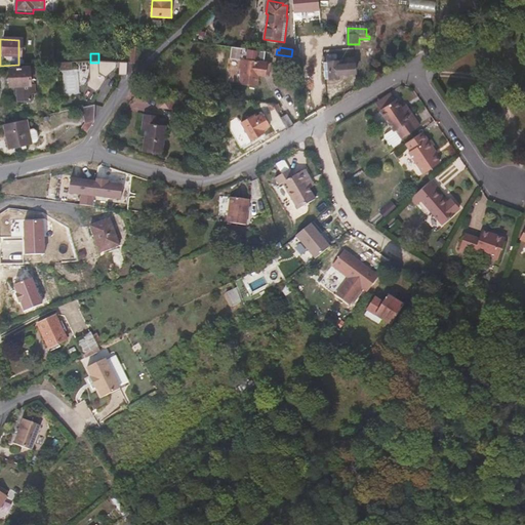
[(276,54),(271,53),(270,62),(283,64),(284,55),(276,54)]
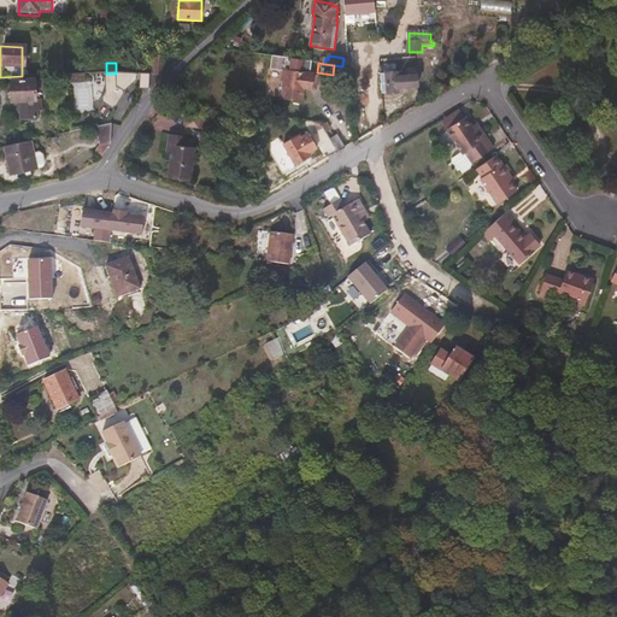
[(311,93),(313,77),(293,75),(293,71),(287,70),(287,74),(285,74),(282,84),(285,84),(282,103),(303,105),(305,92),(311,93)]
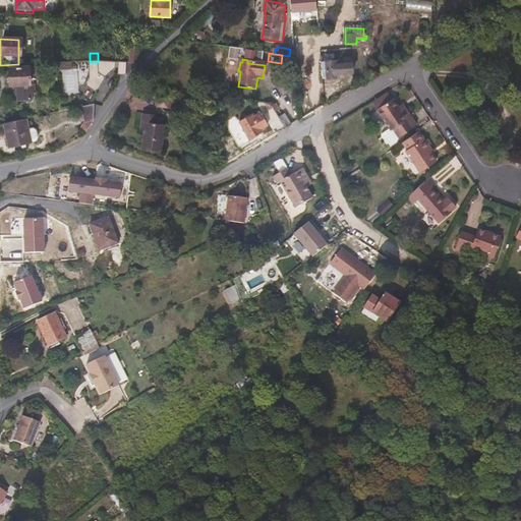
[(344,62),(341,62),(323,63),(324,79),(337,79),(337,74),(354,73),(353,64),(352,64),(352,59),(344,59),(344,62)]
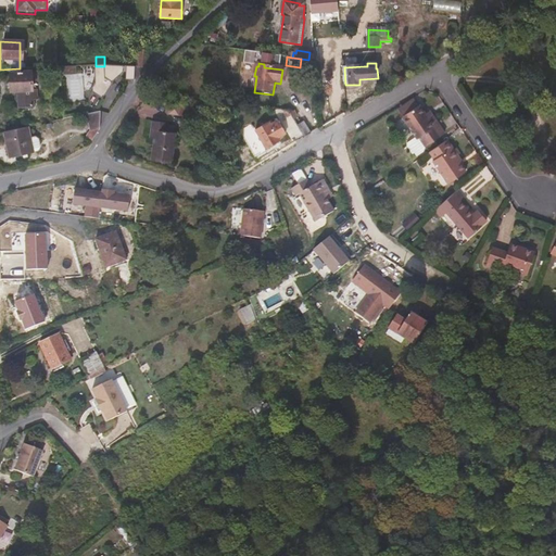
[(102,73),(102,72),(112,72),(113,66),(104,66),(103,66),(96,66),(92,92),(90,92),(89,115),(101,115),(109,116),(110,103),(106,102),(108,79),(106,79),(106,74),(102,73)]
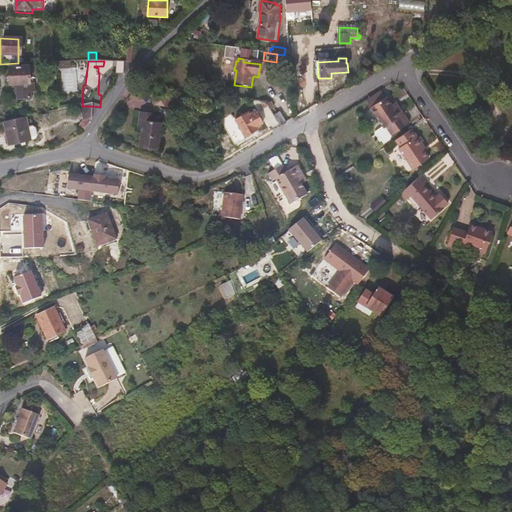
[(124,75),(125,62),(117,62),(116,74),(124,75)]
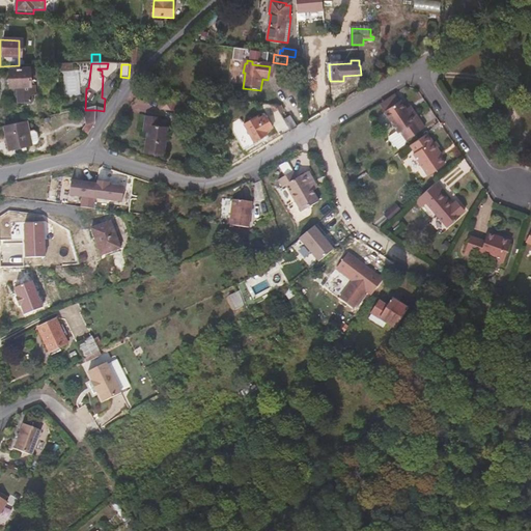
[(31,95),(31,87),(27,87),(26,70),(5,71),(6,88),(14,88),(14,104),(28,103),(28,95),(31,95)]
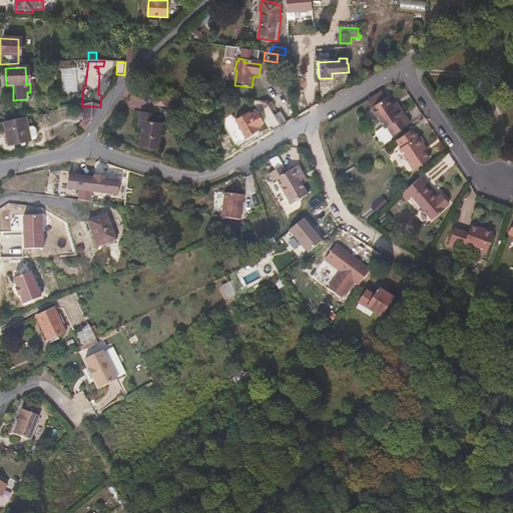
[(367,103),(371,109),(385,129),(386,128),(392,137),(410,124),(397,104),(392,107),(382,92),(367,103)]
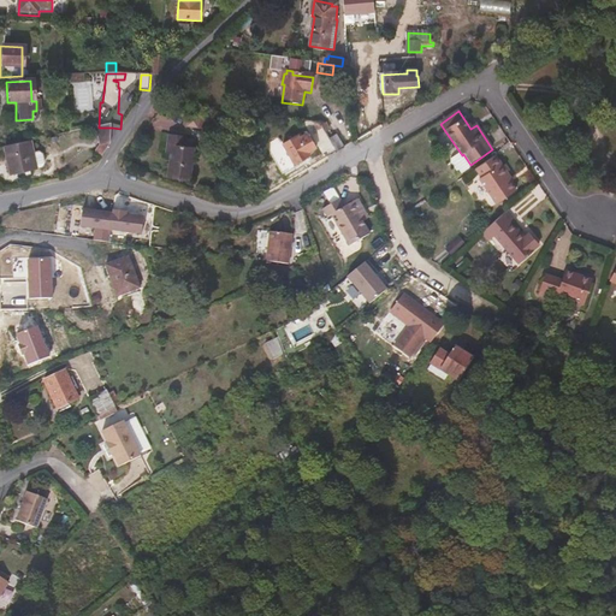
[(199,130),(201,117),(189,114),(187,128),(199,130)]
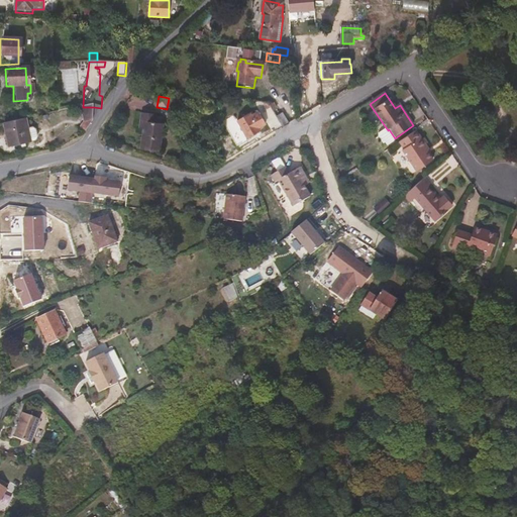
[(93,121),(94,107),(83,107),(82,107),(86,122),(81,128),(86,131),(93,121)]
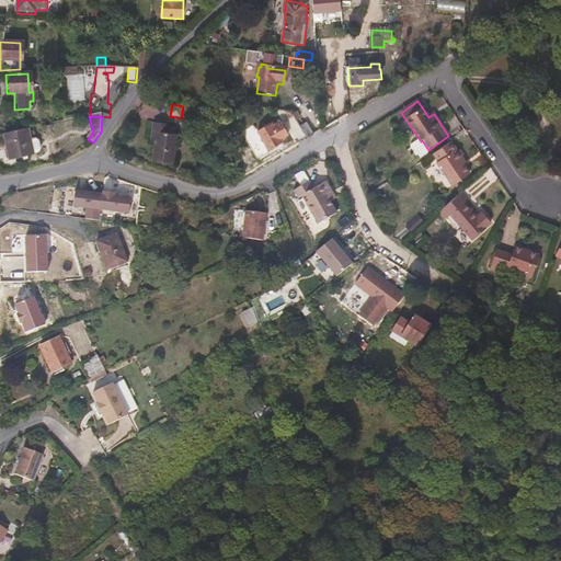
[(313,134),(307,122),(300,125),(307,138),(313,134)]
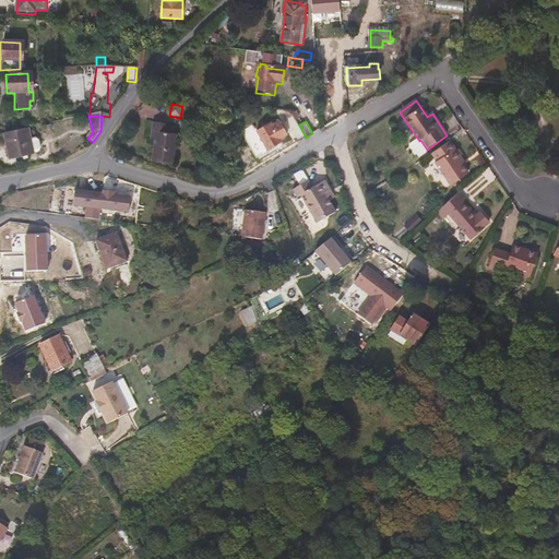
[(174,166),(178,135),(167,134),(168,125),(154,122),(151,140),(155,141),(152,163),(174,166)]
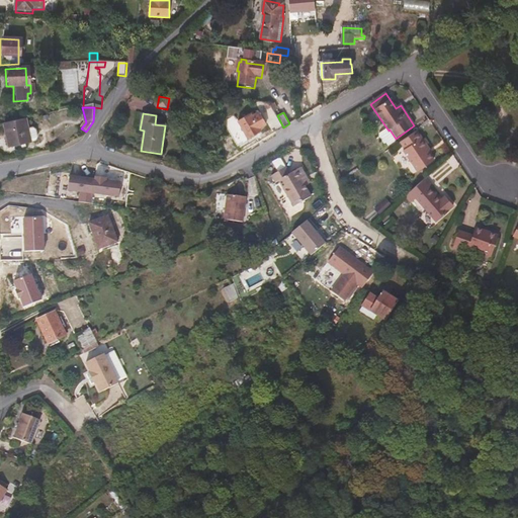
[(261,133),(260,130),(266,125),(259,113),(253,117),(251,115),(239,122),(249,140),(261,133)]
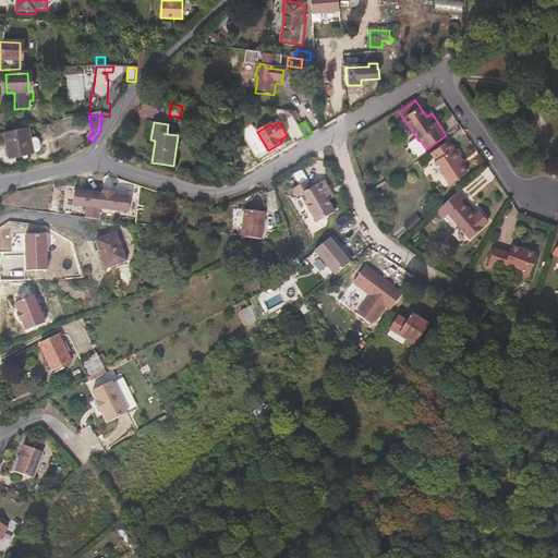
[(40,149),(38,142),(35,140),(31,141),(28,129),(4,133),(10,159),(33,155),(33,154),(38,153),(40,149)]
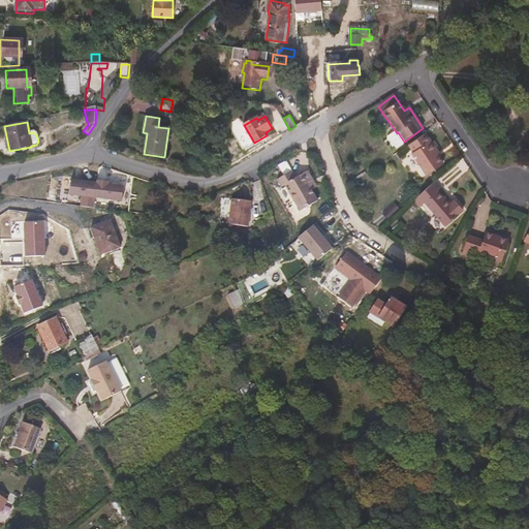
[(439,160),(436,156),(424,137),(407,149),(411,156),(410,157),(425,179),(441,167),(437,161),(439,160)]
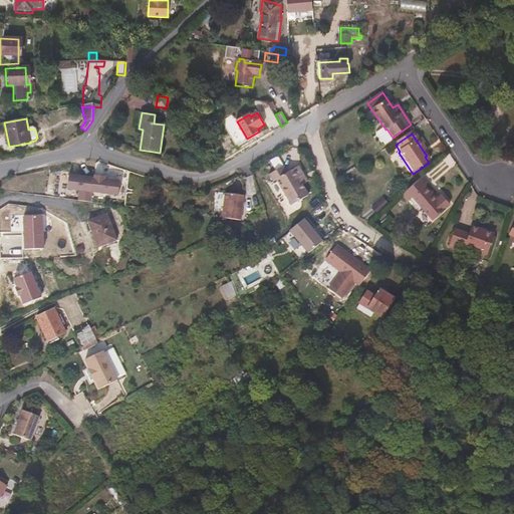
[(272,162),(275,170),(283,166),(279,159),(272,162)]
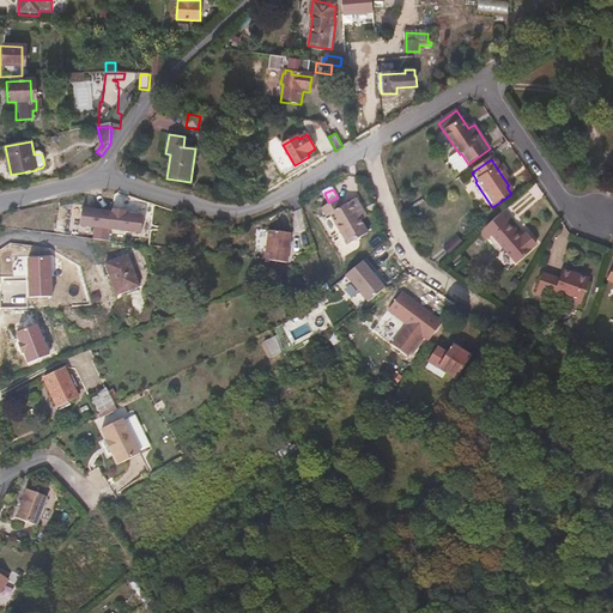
[(364,240),(357,226),(363,223),(352,204),(339,212),(338,211),(334,205),(333,205),(317,214),(322,223),(326,220),(327,222),(344,252),(364,240)]
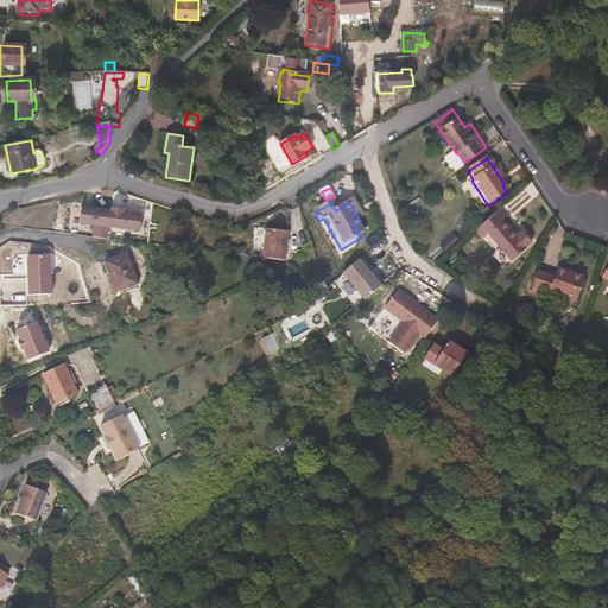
[(112,230),(141,232),(143,210),(81,208),(80,225),(94,226),(94,239),(112,240),(112,230)]
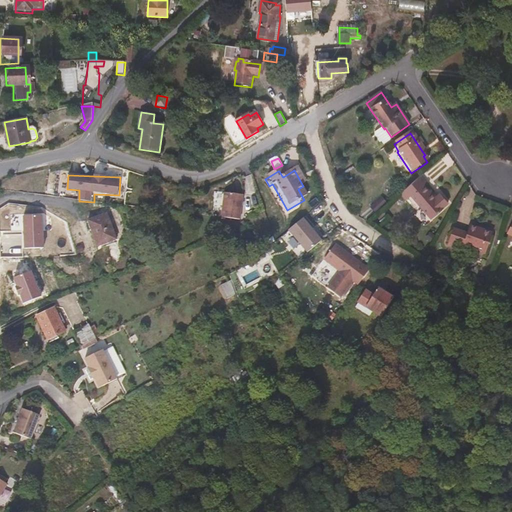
[(447,206),(439,197),(434,201),(423,188),(425,186),(420,179),(400,196),(406,203),(411,199),(431,222),(443,211),(443,210),(447,206)]
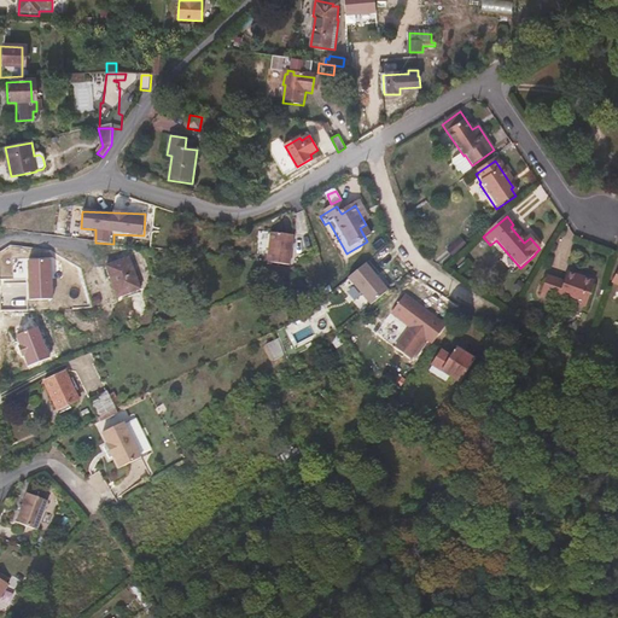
[(291,269),(295,239),(270,235),(267,266),(291,269)]
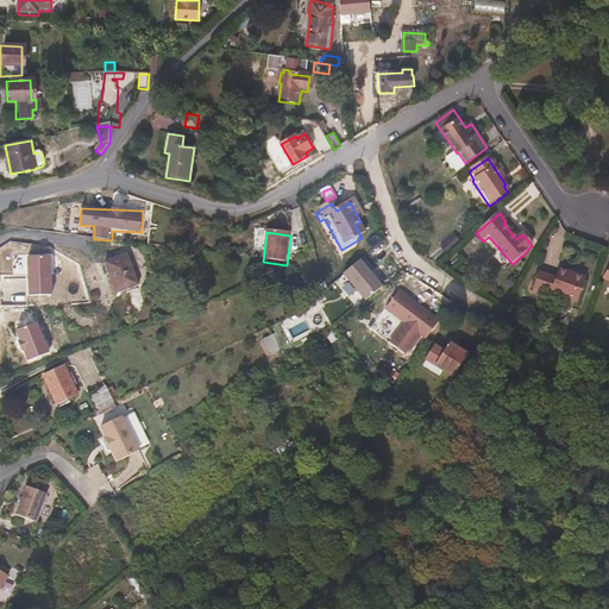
[(453,233),(440,246),(446,252),(459,240),(453,233)]
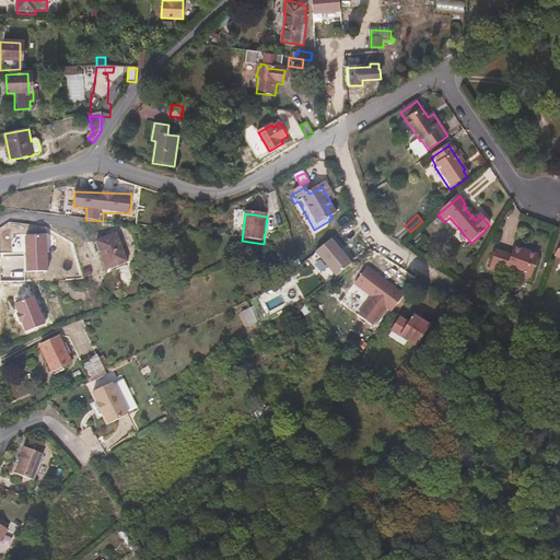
[(127,265),(117,236),(96,244),(106,272),(127,265)]
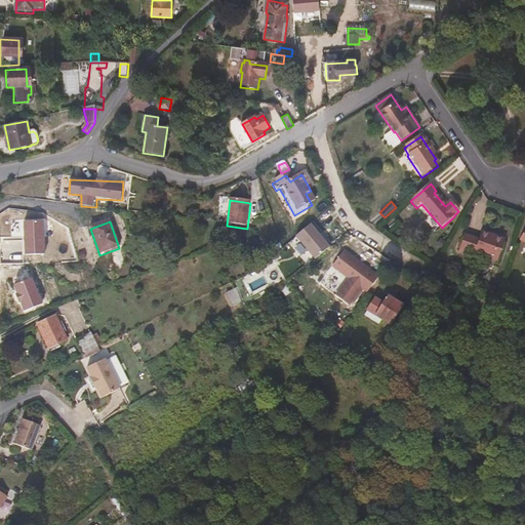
[(524,258),(524,229),(523,228),(516,241),(522,244),(520,249),(524,252),(524,253),(523,257),(524,258)]
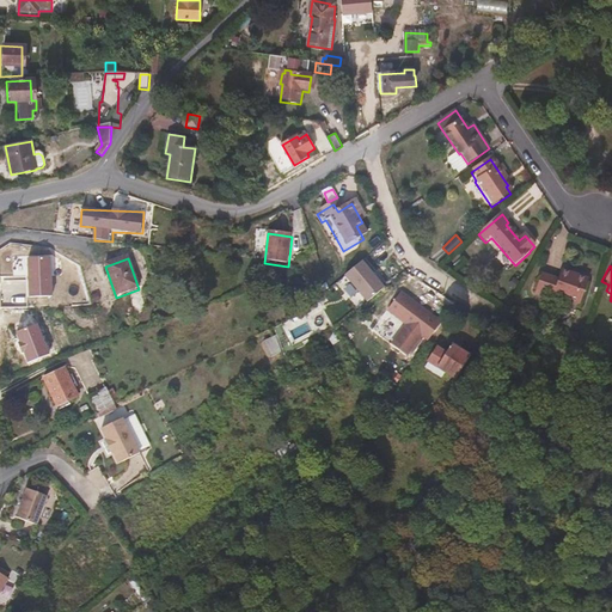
[(585,285),(568,279),(557,275),(554,285),(537,279),(532,294),(575,310),(585,285)]
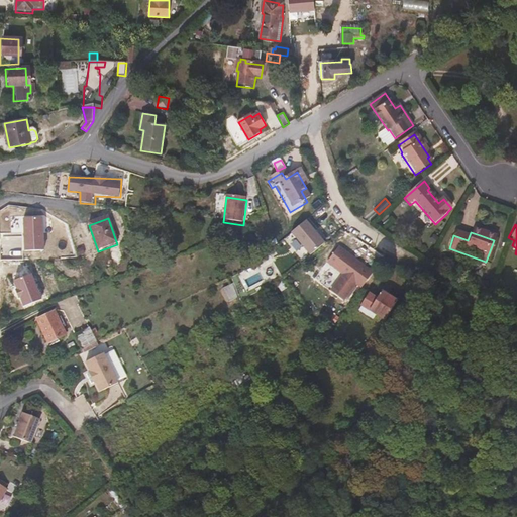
[(271,261),(279,253),(274,249),(265,259),(267,261),(270,260),(271,261)]
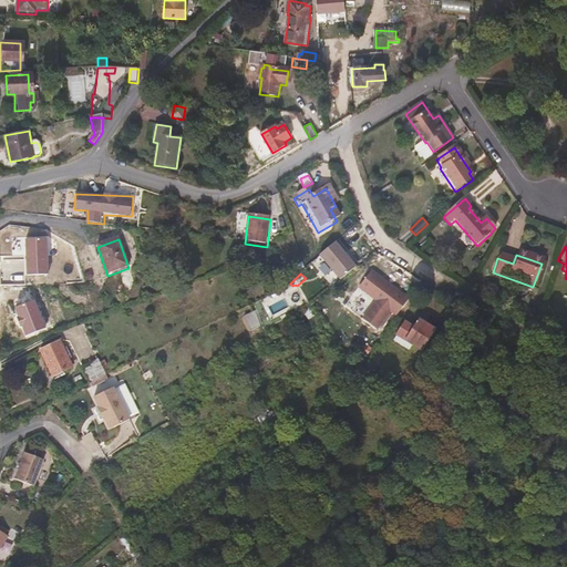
[(406,302),(368,277),(357,292),(374,305),(361,325),(374,333),(388,315),(395,319),(406,302)]
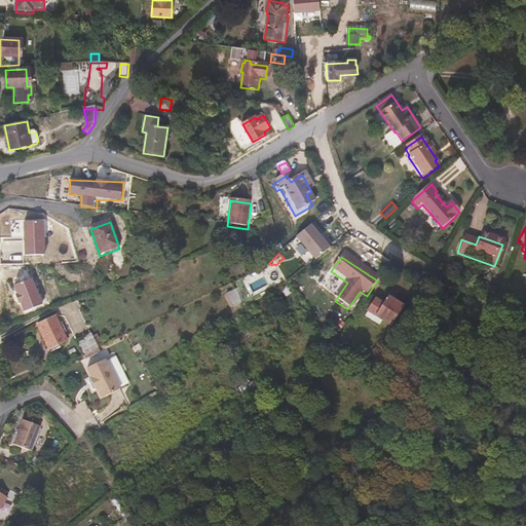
[(291,263),(290,271),(301,272),(301,263),(291,263)]
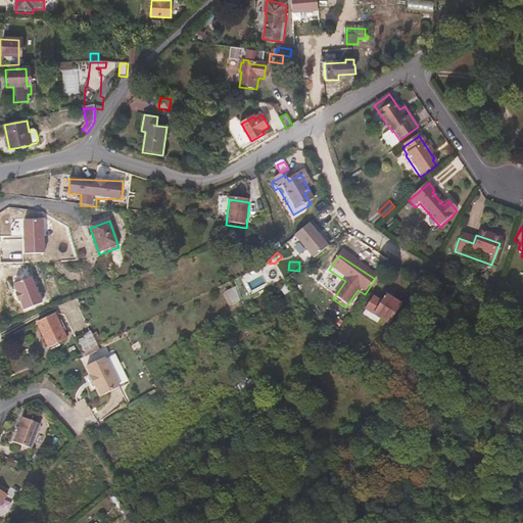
[(295,307),(282,289),(272,296),(276,301),(280,297),(291,312),(295,307)]
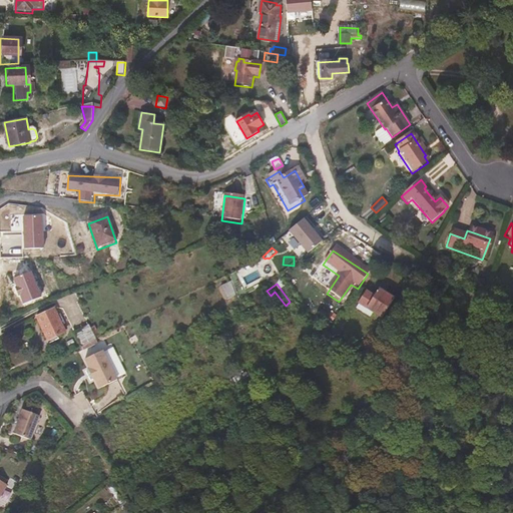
[(233,300),(231,295),(228,287),(217,291),(222,304),(233,300)]
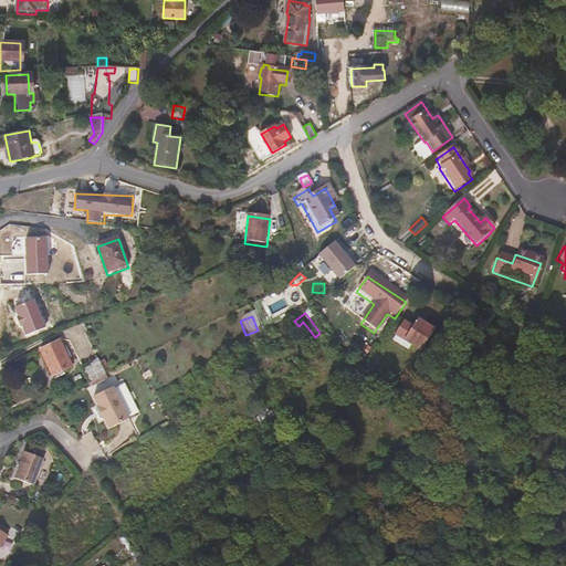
[(417,349),(429,328),(412,318),(408,326),(399,321),(391,334),(388,338),(404,349),(407,344),(417,349)]
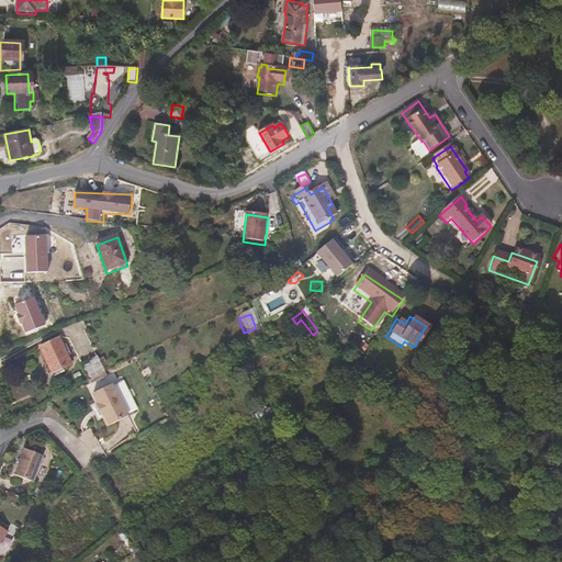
[(71,363),(59,337),(40,347),(51,373),(71,363)]
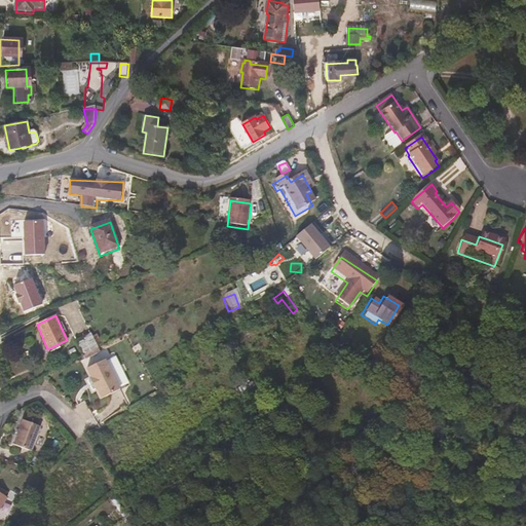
[(98,347),(90,333),(75,340),(82,354),(98,347)]
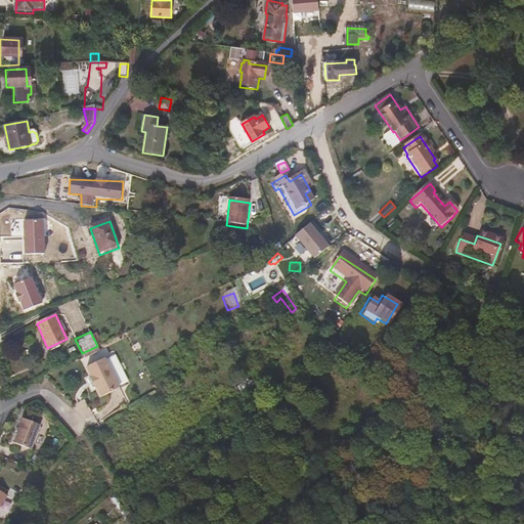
[(120,389),(104,359),(86,368),(90,378),(89,379),(94,390),(96,389),(100,398),(120,389)]
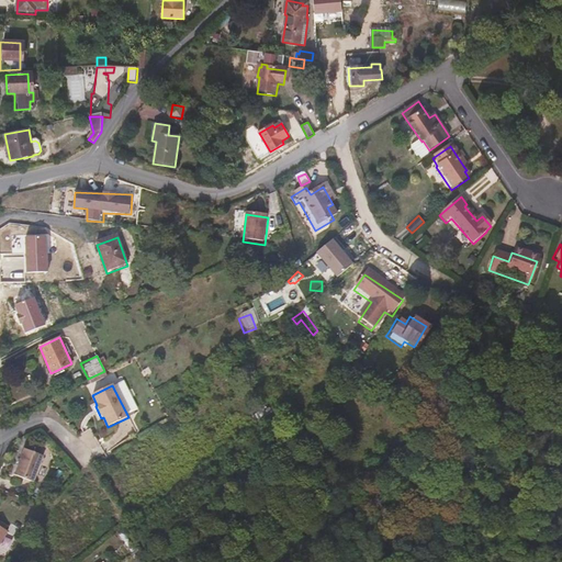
[(33,484),(42,457),(22,450),(13,478),(33,484)]
